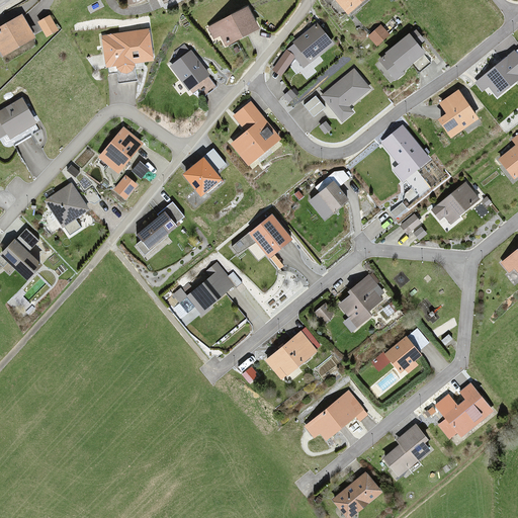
[(336,0),(350,14),(365,0),(336,0)]
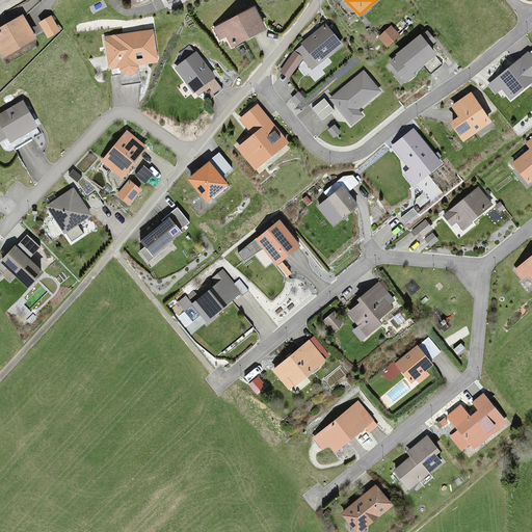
[(256,7),(214,28),(219,38),(225,36),(230,45),(265,26),(256,7)]
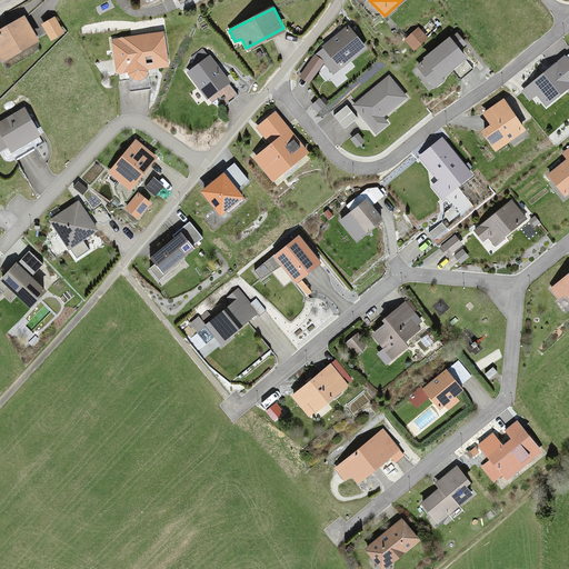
[(22,17),(0,28),(0,58),(1,60),(36,41),(22,17)]
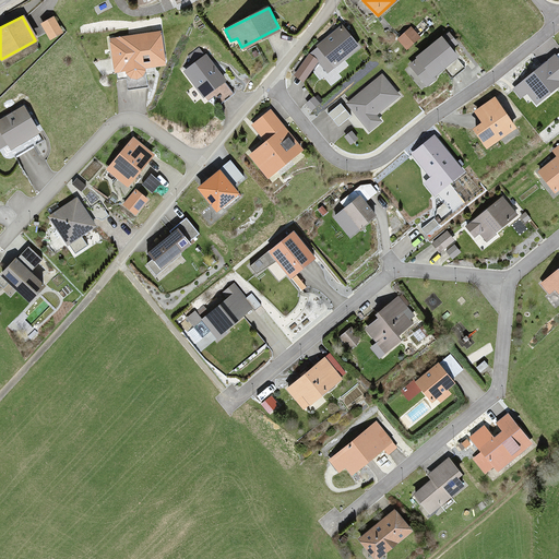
[(54,18),(39,24),(46,38),(61,32),(54,18)]
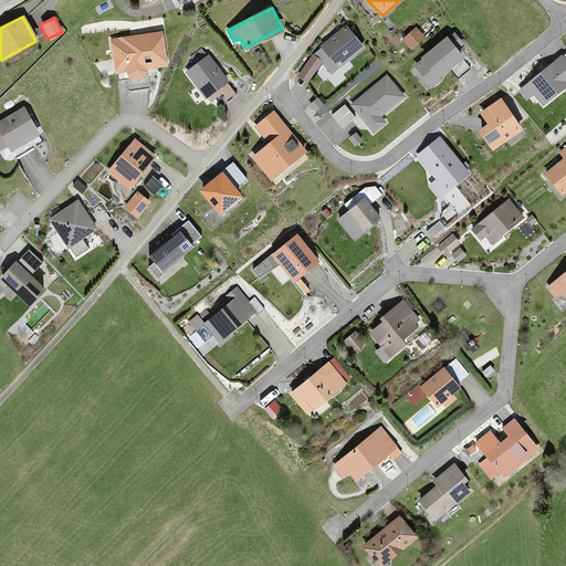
[(365,48),(347,25),(320,45),(321,48),(313,54),(297,76),(308,84),(322,63),(333,74),(365,48)]
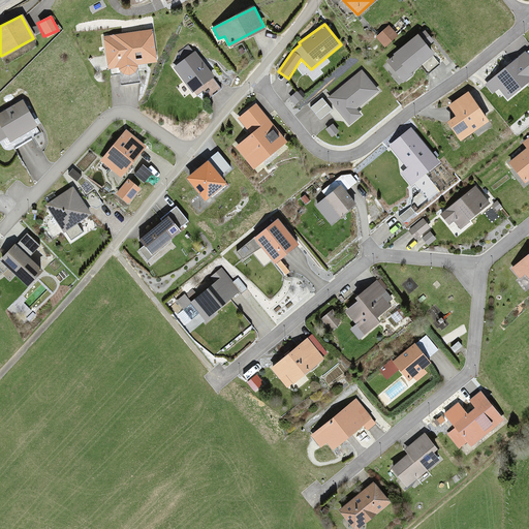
[(386,26),(376,38),(386,48),(397,36),(386,26)]
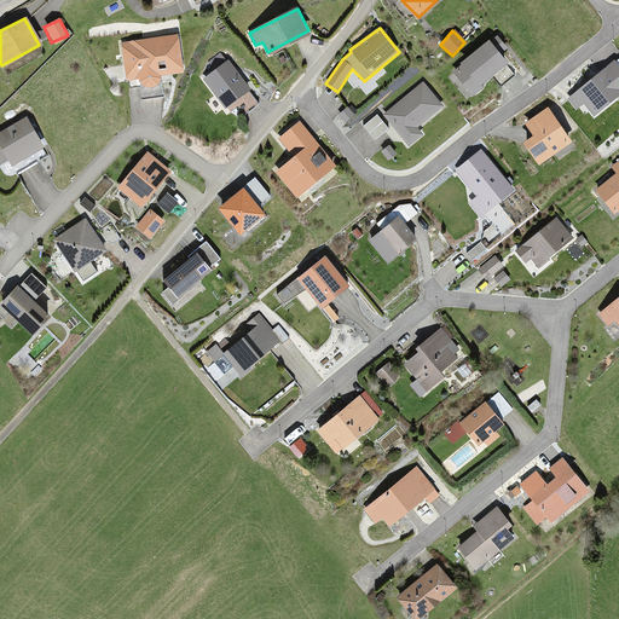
[(169,33),(115,42),(122,81),(134,79),(138,85),(145,87),(151,84),(154,76),(177,71),(169,33)]
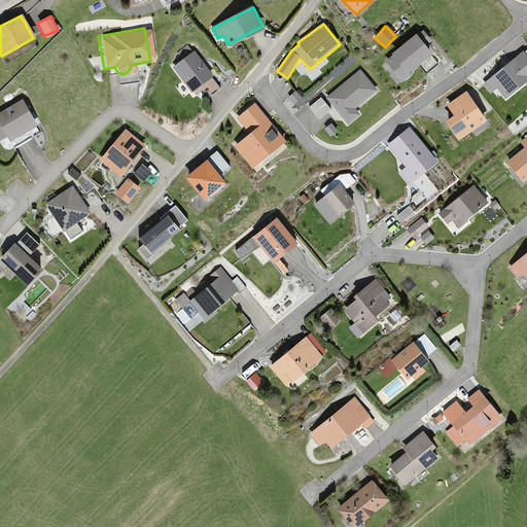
[(422,28),(417,33),(385,61),(402,81),(434,54),(427,45),(433,40),(422,28)]
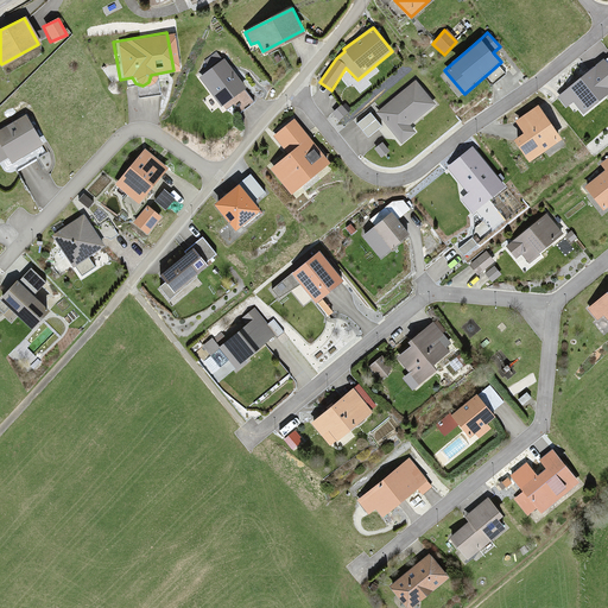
[(240,80),(222,51),(198,67),(217,95),(240,80)]
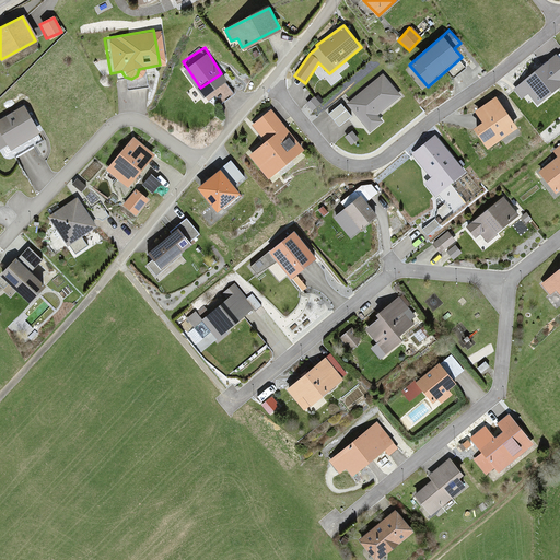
[(559,53),(514,88),(522,100),(527,94),(537,105),(559,88),(559,53)]
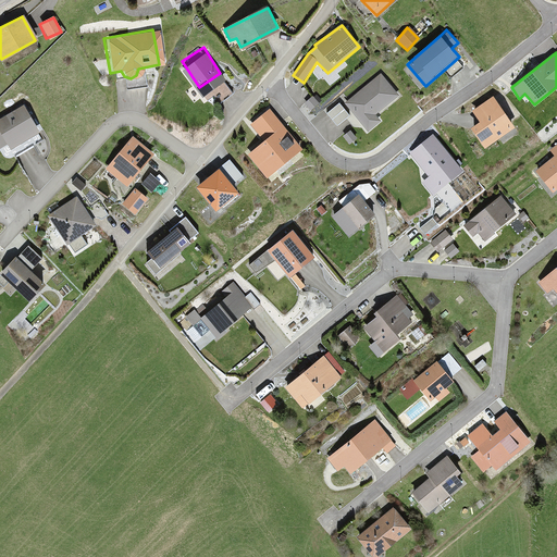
[(396,89),(375,63),(341,90),(367,123),(375,114),(372,109),(396,89)]
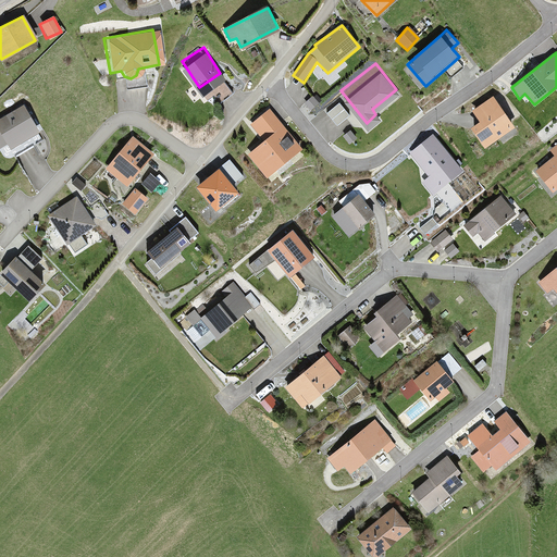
[(335,96),(324,104),(334,116),(345,109),(335,96)]
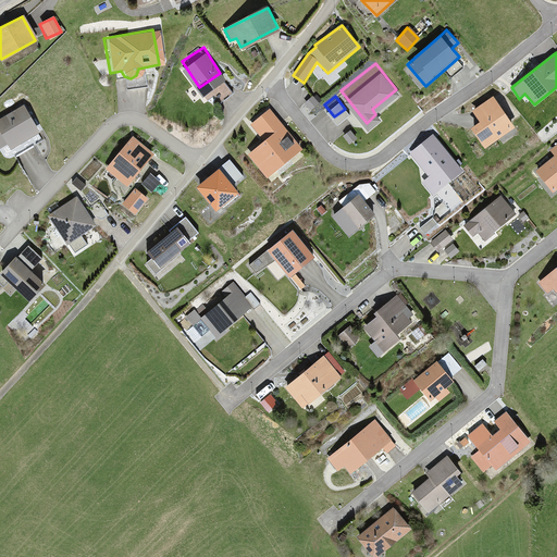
[(516,126),(493,96),(471,111),(480,122),(471,128),(487,148),(516,126)]
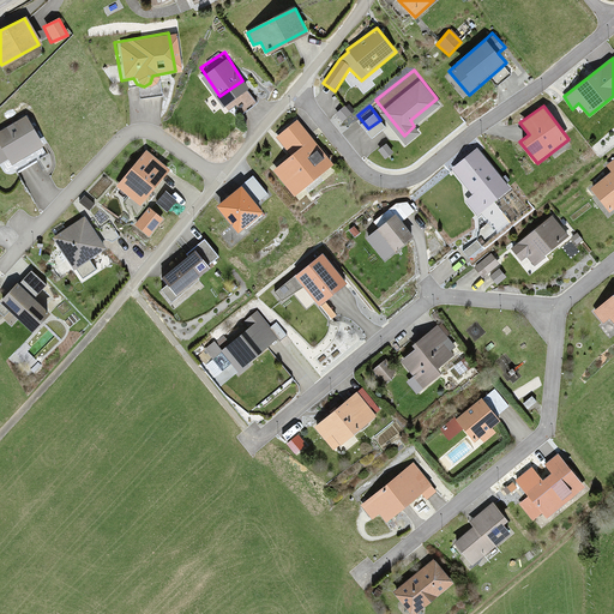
[(22,115),(0,127),(0,160),(2,164),(38,144),(22,115)]
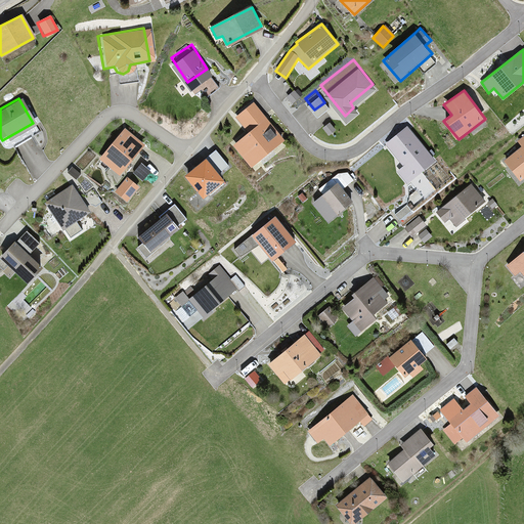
[(286,138),(256,99),(225,124),(256,162),(286,138)]
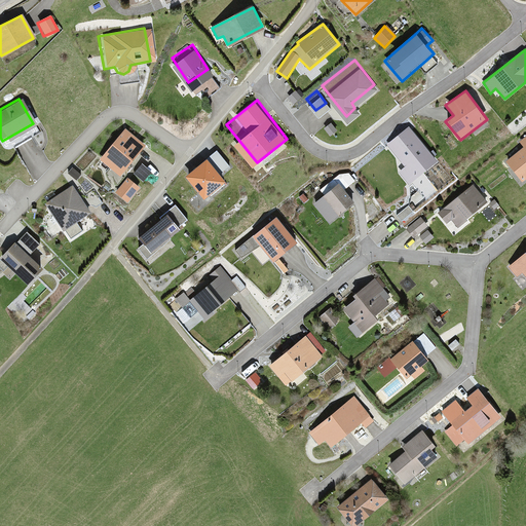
[(408,121),(386,137),(415,171),(436,155),(408,121)]
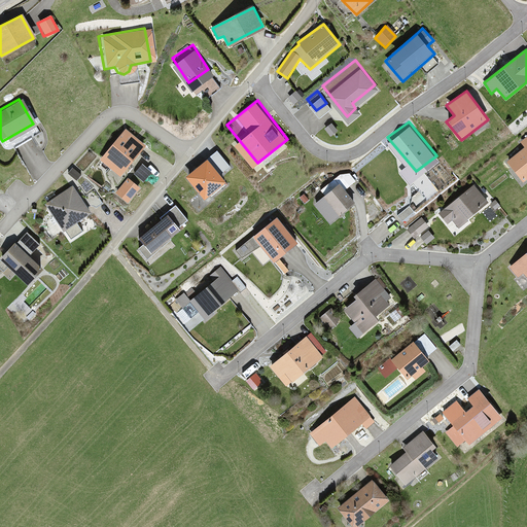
[(142,147),(120,129),(95,161),(117,178),(142,147)]
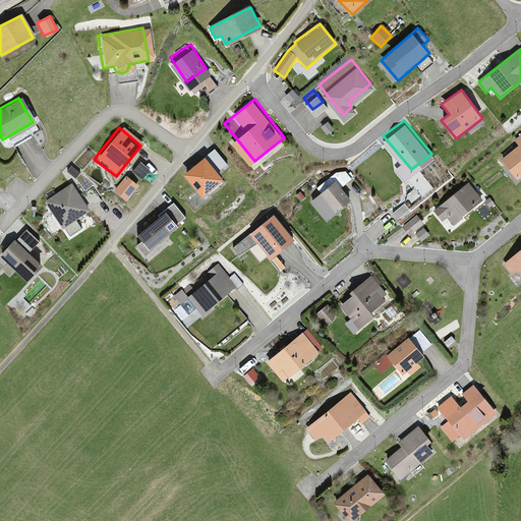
[(520,171),(520,132),(500,149),(520,173),(520,171)]
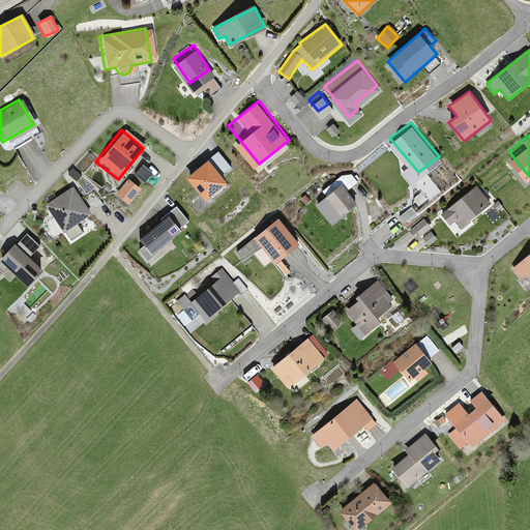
[(241,174),(218,148),(189,173),(212,199),(241,174)]
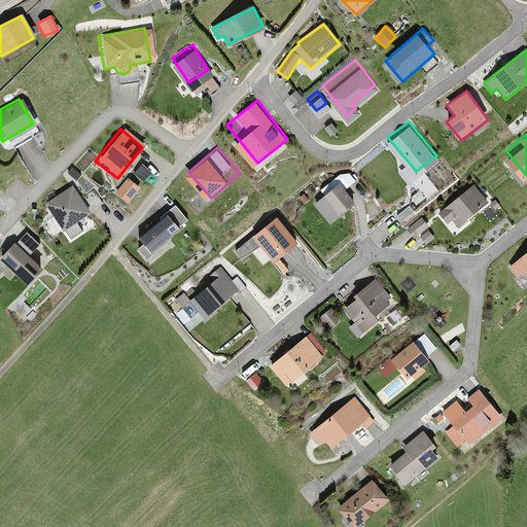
[(149,172),(137,164),(130,176),(142,183),(149,172)]
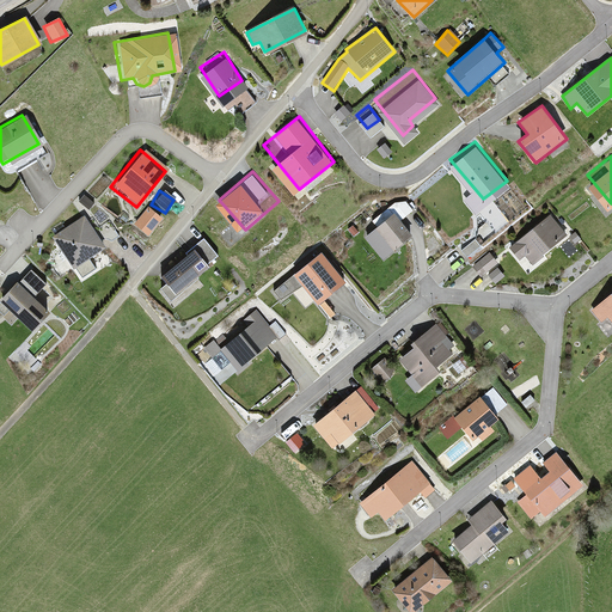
[(410,226),(389,201),(372,213),(395,240),(410,226)]
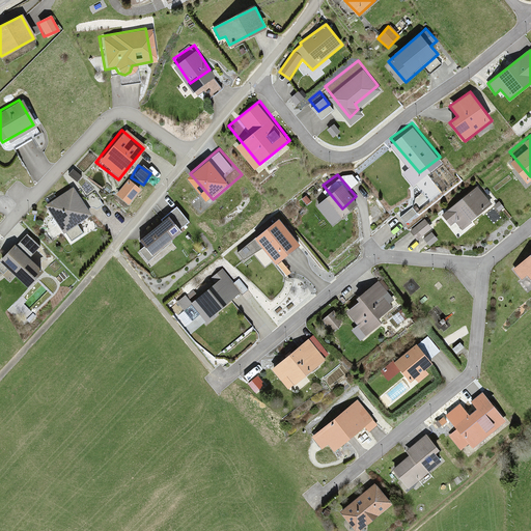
[(137,188),(124,178),(110,197),(122,206),(137,188)]
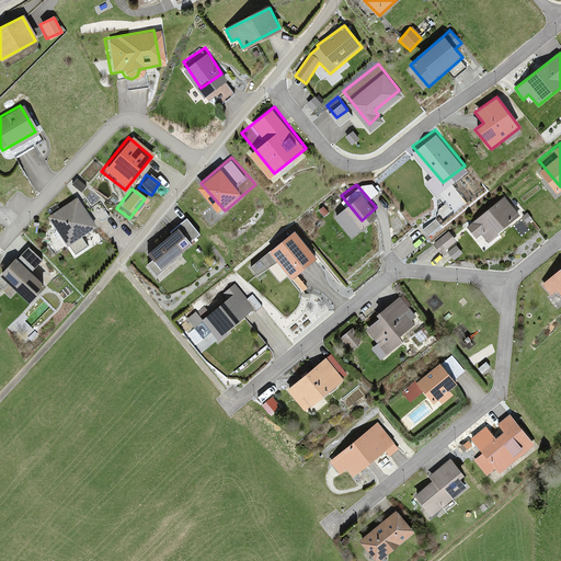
[(522,213),(504,191),(466,218),(484,241),(522,213)]
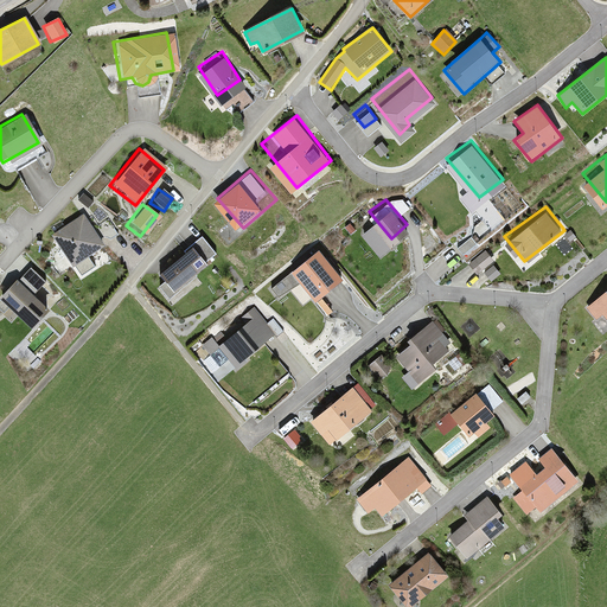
[(81,213),(45,232),(64,267),(98,248),(81,213)]
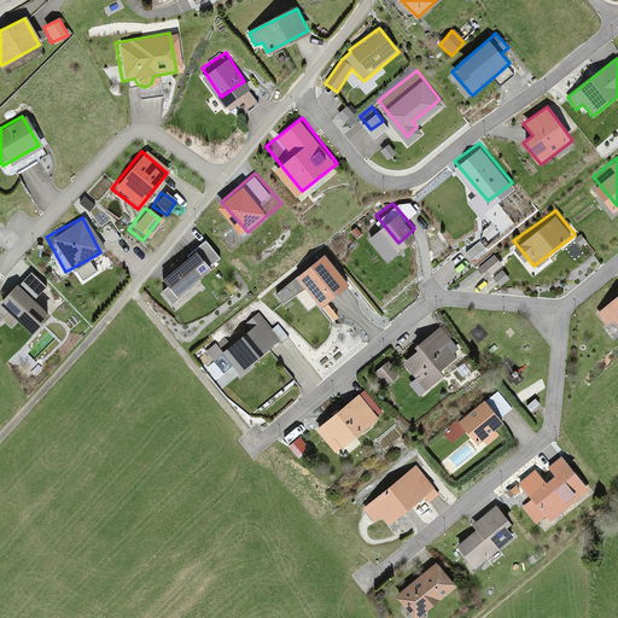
[(225,256),(207,235),(159,278),(178,296),(225,256)]
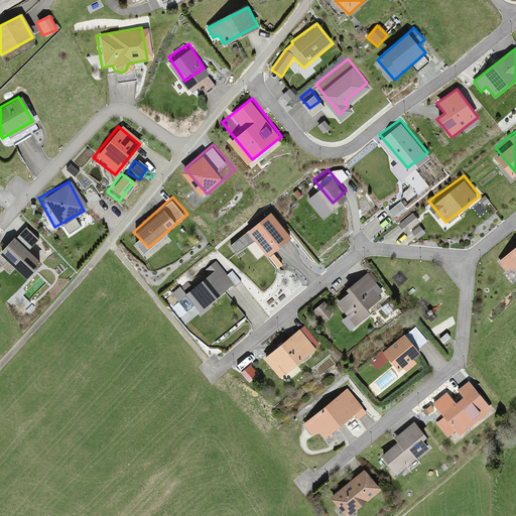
[(269,205),(247,223),(268,249),(290,231),(269,205)]
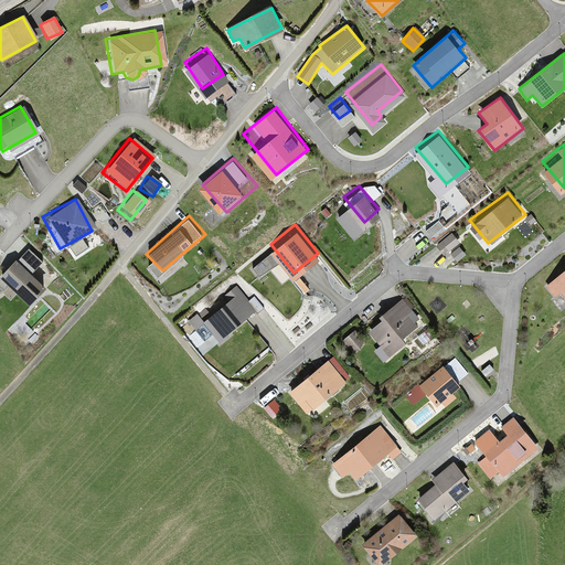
[(11,262),(9,259),(0,267),(0,288),(19,307),(39,285),(28,275),(38,265),(22,249),(11,262)]
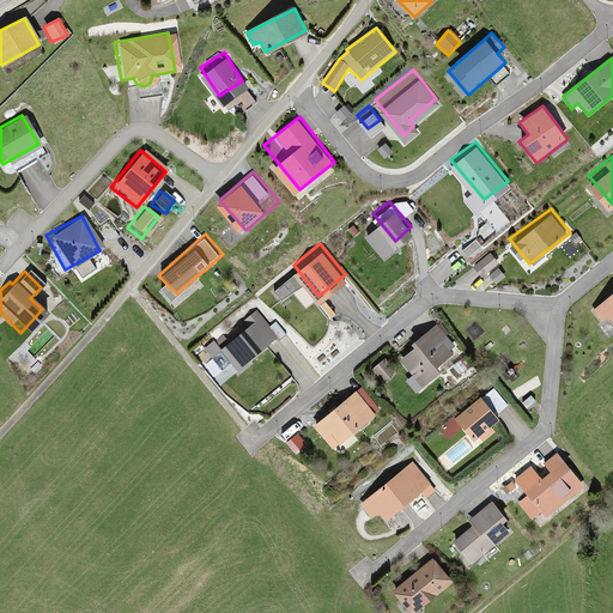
[(612,321),(612,286),(593,303),(612,323),(612,321)]
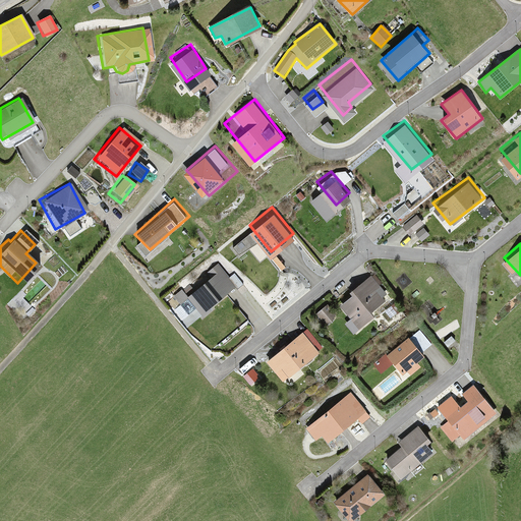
[(233,283),(218,265),(187,289),(203,307),(233,283)]
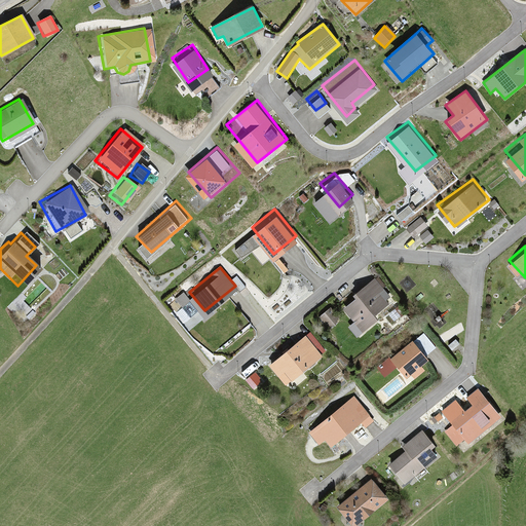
[(393,299),(373,273),(341,298),(363,324),(393,299)]
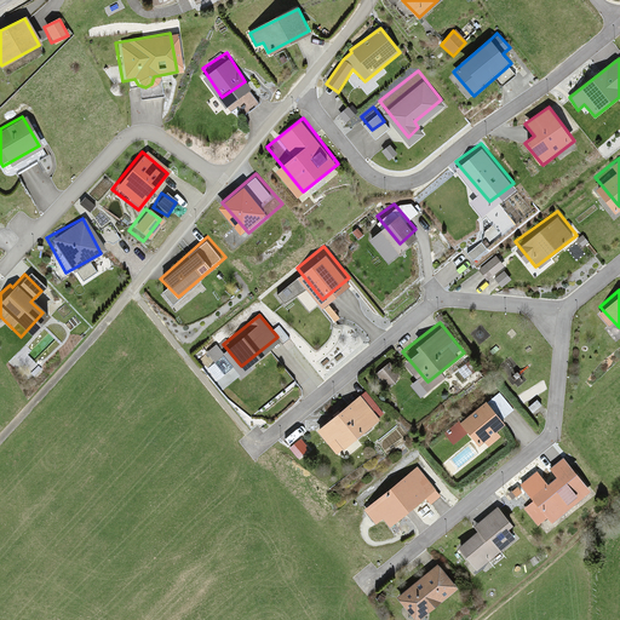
[(518,414),(497,385),(458,413),(482,442),(518,414)]
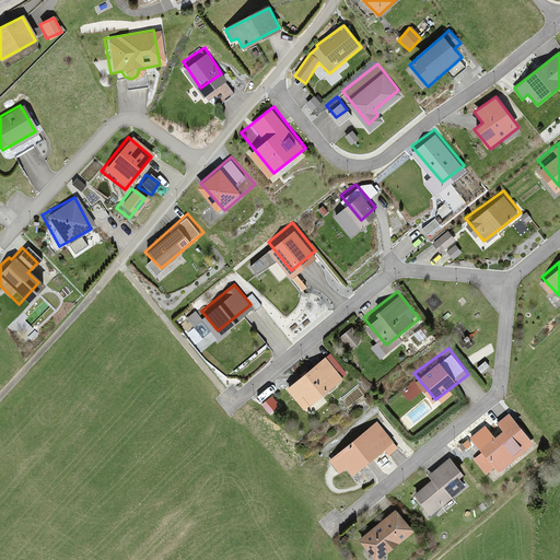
[(345,376),(323,350),(286,378),(308,405),(345,376)]
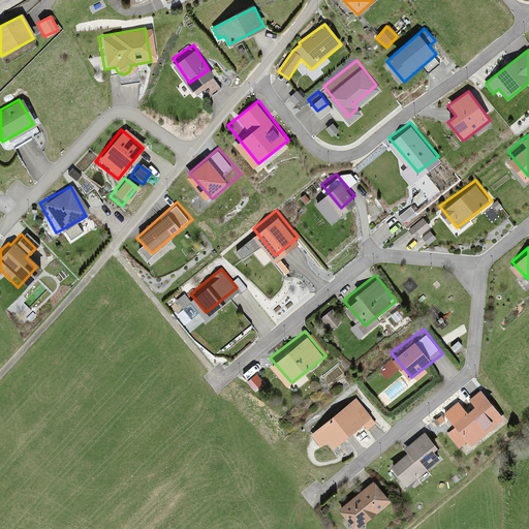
[(502,414),(478,386),(450,412),(472,440),(502,414)]
